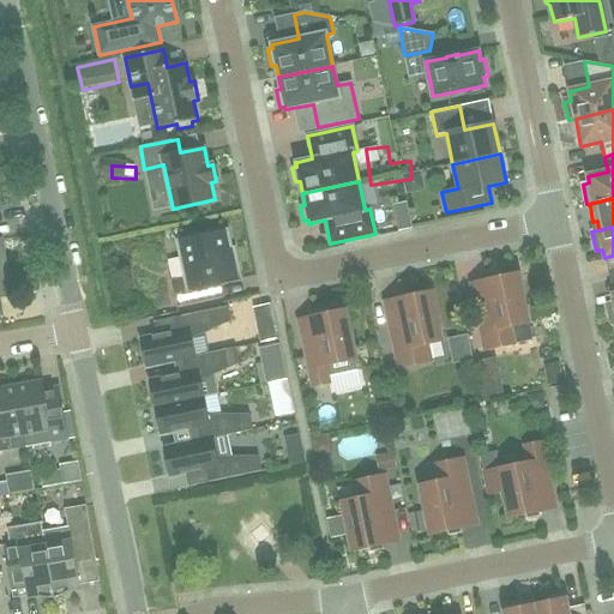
[(227,232),(178,242),(186,278),(172,282),(178,308),(212,300),(209,286),(236,281),(234,266),(236,266),(233,248),(230,250),(227,232)]
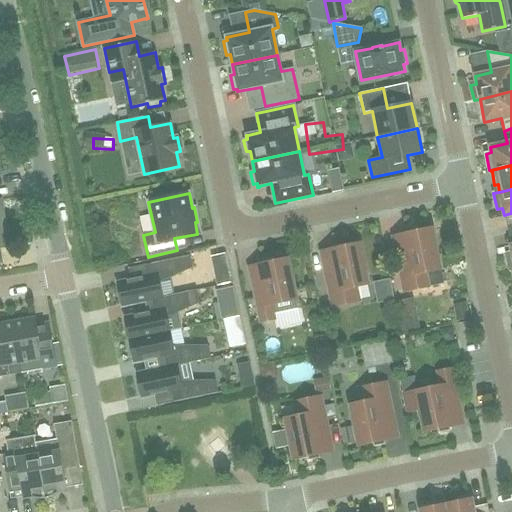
[(0,248),(9,247),(5,223),(0,224),(0,248)]
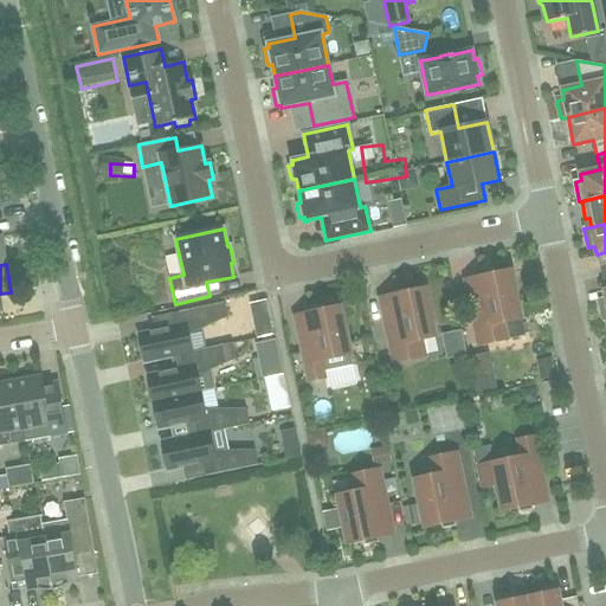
[(523,335),(520,317),(510,271),(494,275),(492,269),(478,272),(479,277),(465,281),(479,345),(523,335)]
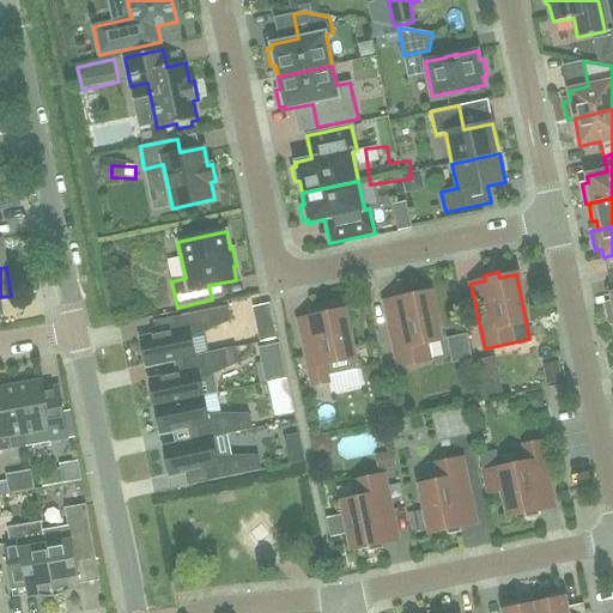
[(384,302),(399,366),(430,360),(426,343),(439,340),(430,292),(414,296),(413,291),(399,293),(400,299),(384,302)]
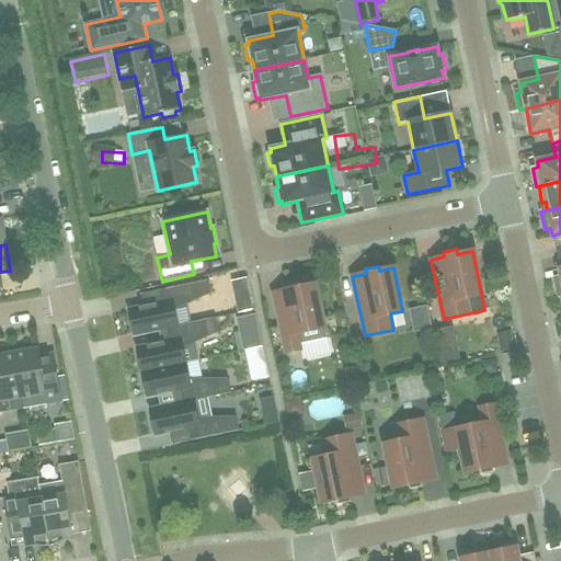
[(169,327),(176,324),(173,309),(210,293),(208,281),(161,290),(163,304),(130,310),(135,333),(169,327)]
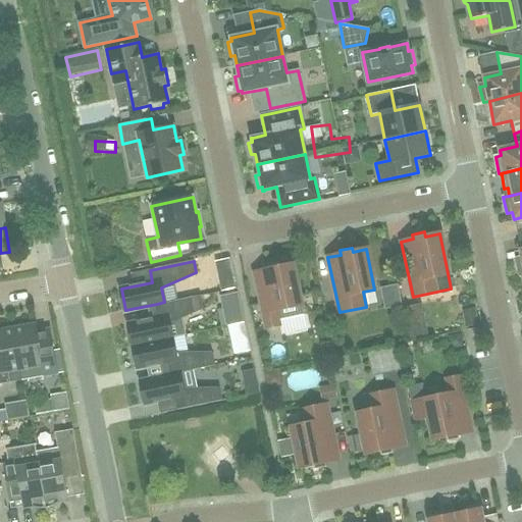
[(279,325),(278,320),(304,315),(302,305),(293,265),(279,268),(278,263),(266,265),(267,270),(255,273),(266,328),(279,325)]
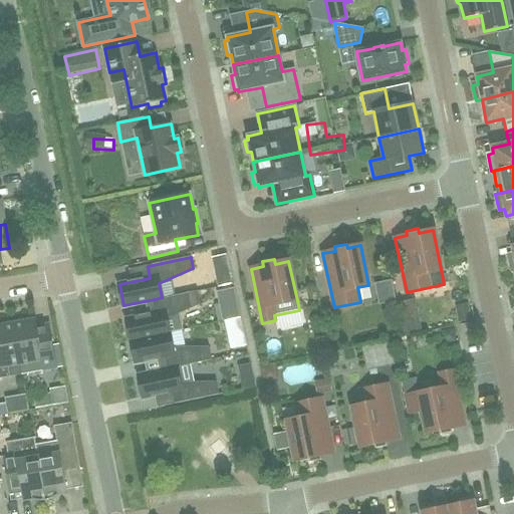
[(158,313),(126,319),(132,341),(169,333),(166,318),(191,307),(199,303),(197,291),(188,293),(163,299),(162,297),(155,299),(158,313)]
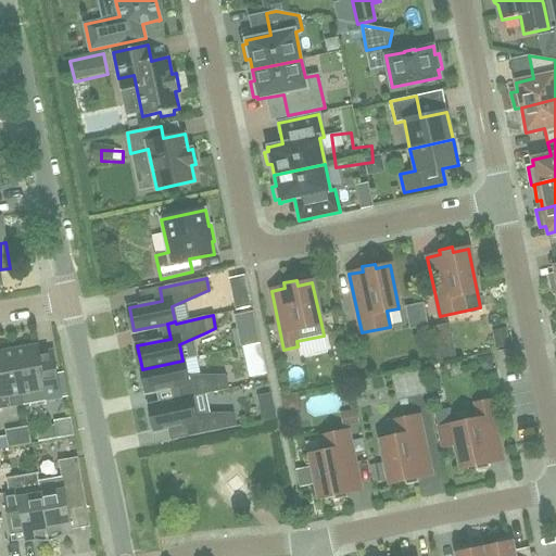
[(38,345),(14,350),(16,359),(24,405),(48,401),(61,399),(55,371),(52,350),(39,352),(38,345)]
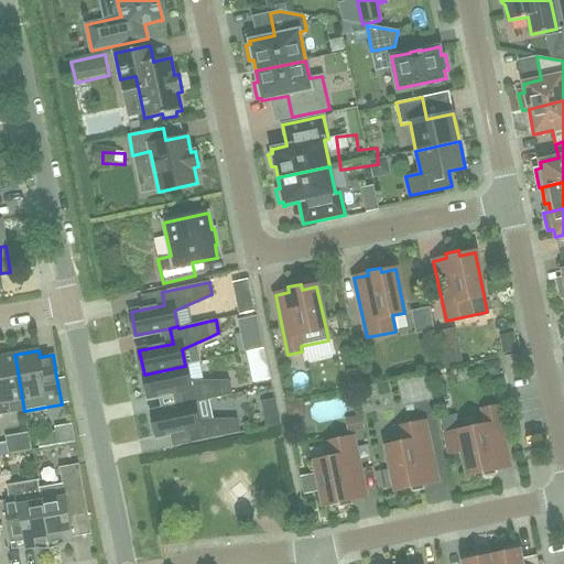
[(14,355),(0,357),(0,415),(24,411),(14,355)]
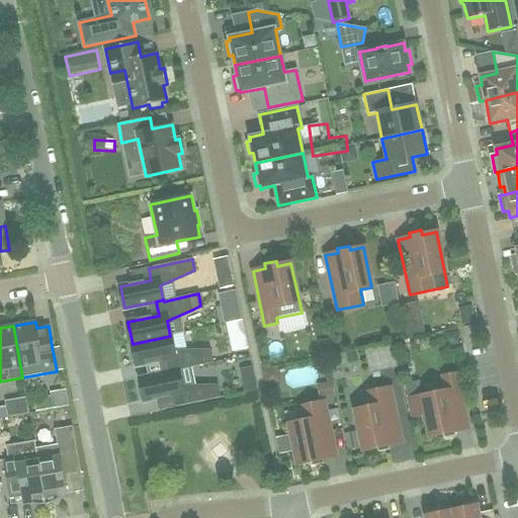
[(170,336),(133,344),(137,365),(168,358),(171,372),(178,370),(178,369),(203,364),(213,361),(210,350),(200,350),(174,350),(170,336)]
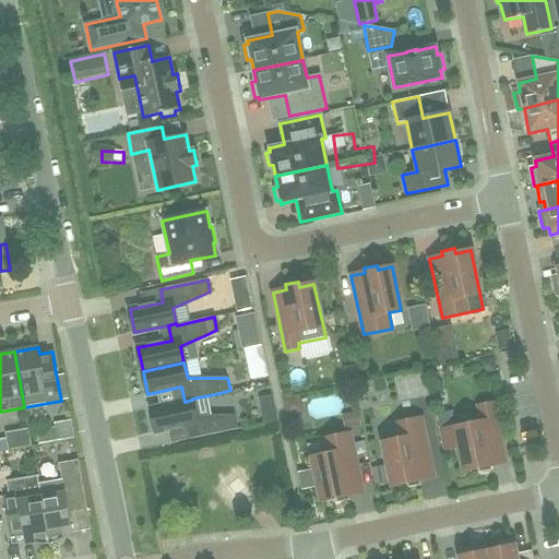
[(185,402),(151,408),(155,431),(189,425),(191,438),(228,430),(237,427),(235,416),(225,416),(195,416),(192,400),(185,402)]
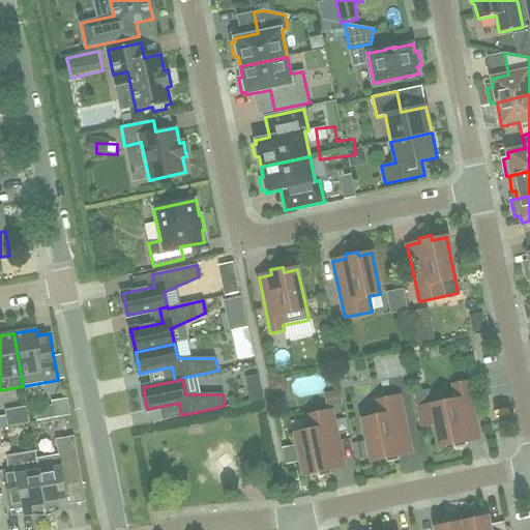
[(420,430),(435,427),(439,447),(453,444),(454,448),(467,446),(466,441),(478,438),(467,383),(453,385),(457,401),(416,409),(420,430)]
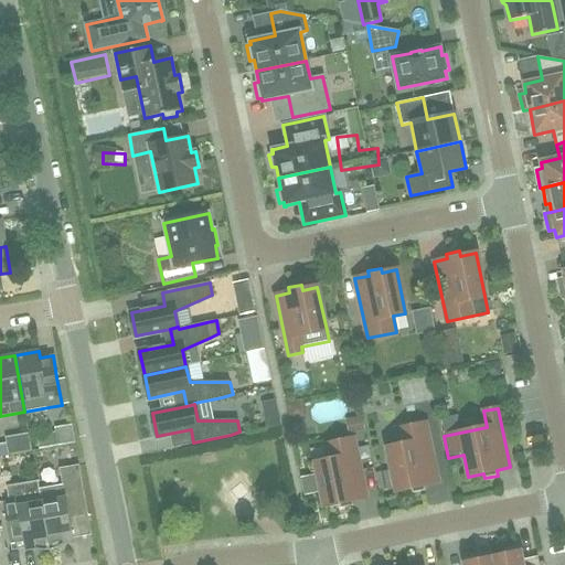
[(425,423),(396,429),(400,445),(387,448),(396,491),(412,488),(413,493),(425,491),(424,486),(438,482),(425,423)]
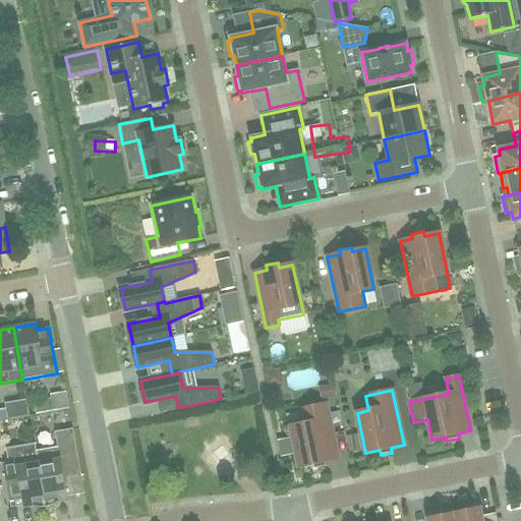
[(66,393),(50,395),(50,399),(33,402),(36,414),(68,408),(66,393)]
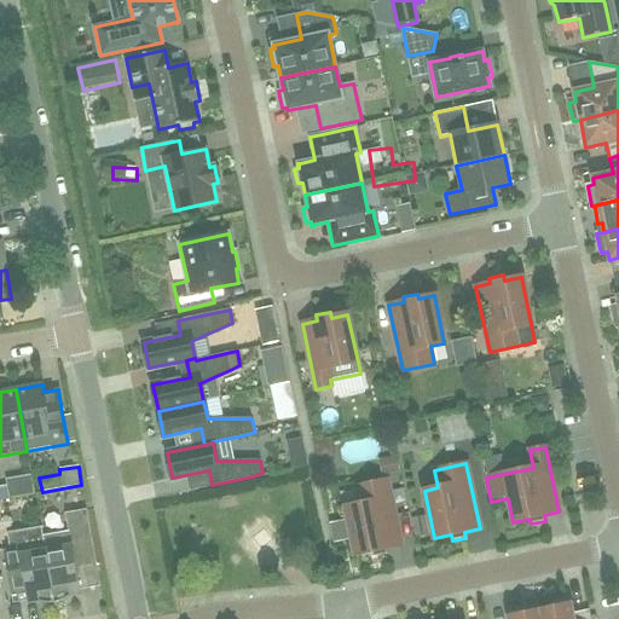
[(347,518),(331,521),(335,539),(352,537),(356,555),(372,551),(374,557),(387,554),(386,548),(401,545),(387,480),(356,487),(359,504),(346,508),(347,518)]
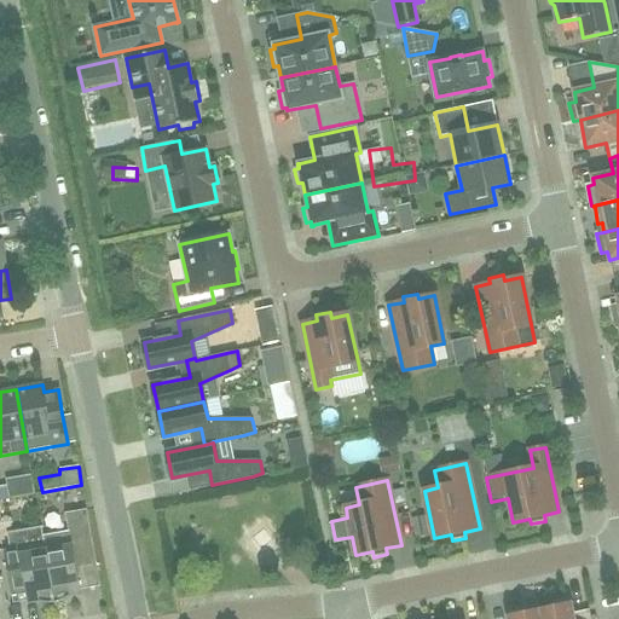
[(143,505),(158,503),(156,484),(140,486),(143,505)]
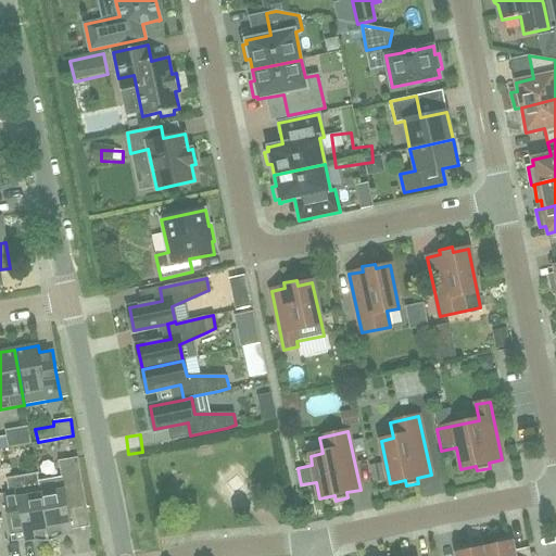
[(137,479),(148,475),(141,456),(129,460),(137,479)]
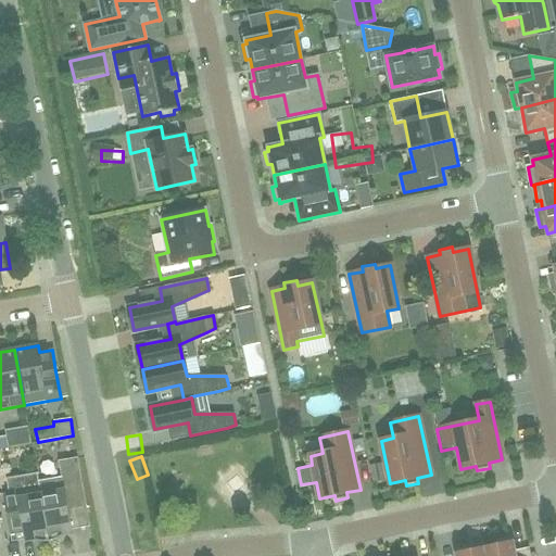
[(68,510),(87,507),(78,458),(59,462),(61,477),(39,481),(40,489),(49,541),(53,540),(57,539),(60,536),(73,534),(68,510)]
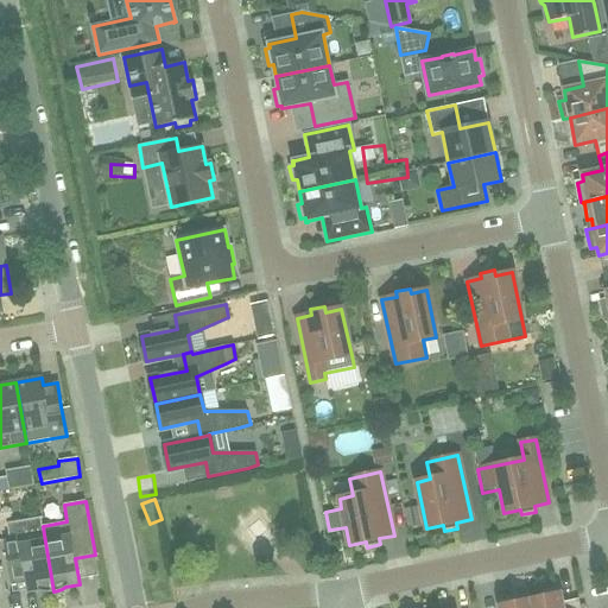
[(25,582),(27,593),(40,590),(45,591),(50,593),(54,591),(44,534),(4,542),(11,584),(25,582)]
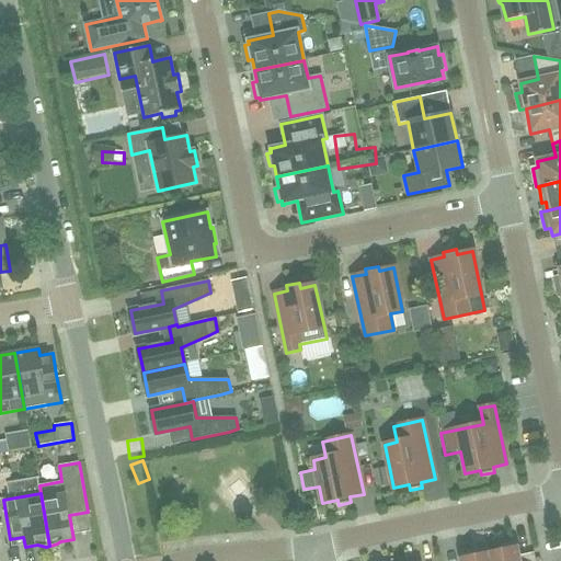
[(489,553),(490,560),(517,560),(514,542),(501,546),(502,551),(489,553)]
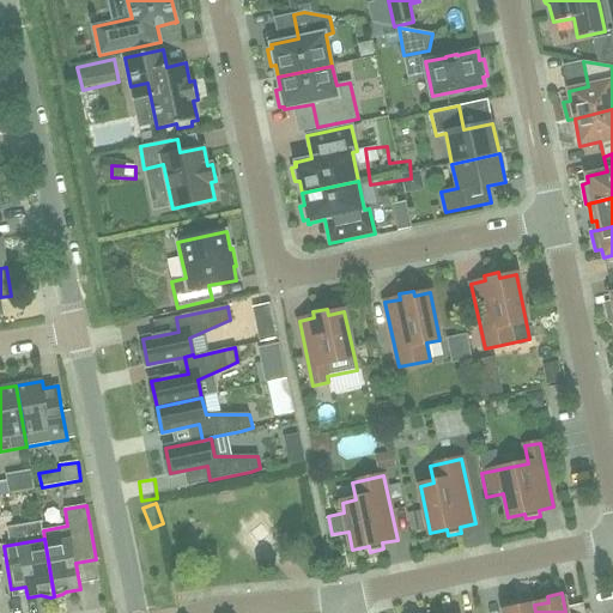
[(535,612),(534,605),(520,608),(519,602),(504,606),(504,612),(535,612)]
